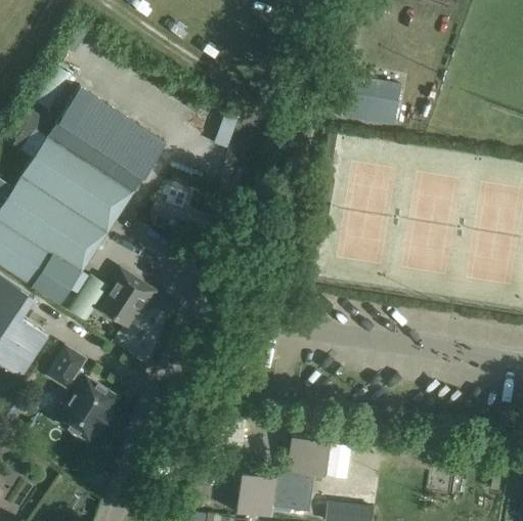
[(58,59),(64,63),(78,38),(71,35),(58,59)]
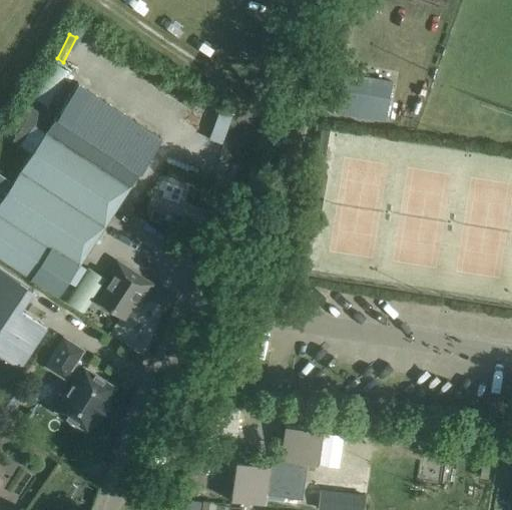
[(32,96),(49,107),(71,74),(54,62),(32,96)]
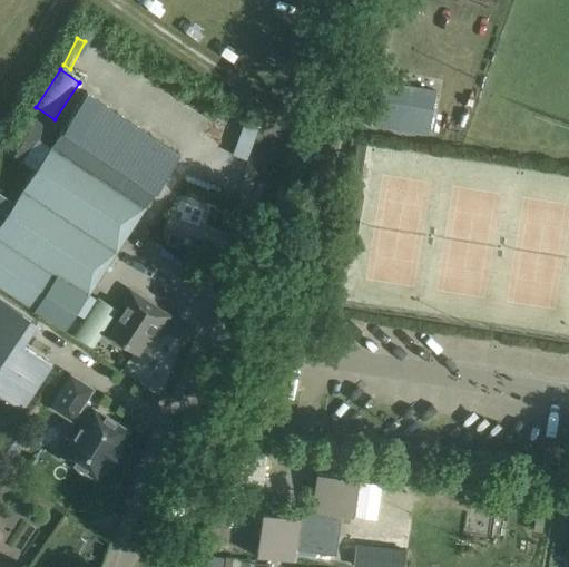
[(408,94),(382,89),(375,128),(401,133),(408,94)]
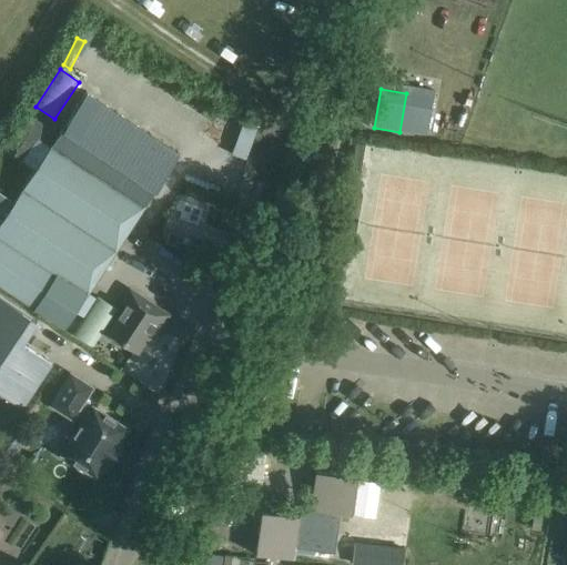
[(37,171),(0,226),(0,286),(36,311),(64,330),(76,313),(83,318),(100,293),(92,289),(147,207),(143,205),(179,152),(87,92),(51,149),(37,171)]
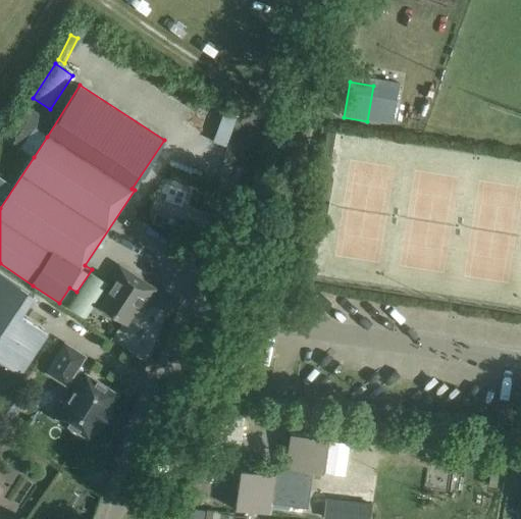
[(20,118),(14,131),(21,135),(28,123),(20,118)]
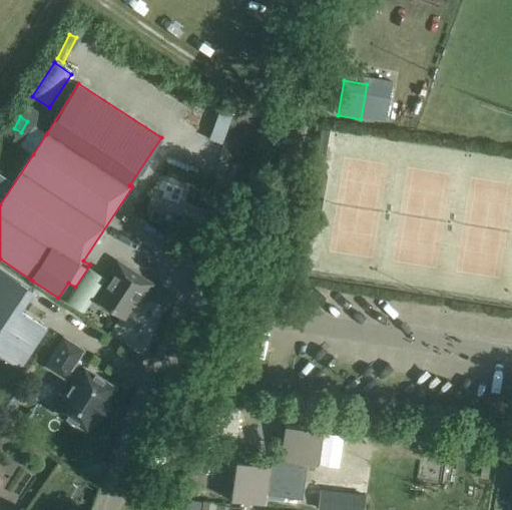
[(106,290),(98,303),(124,320),(138,299),(142,301),(153,286),(118,263),(106,281),(102,288),(106,290)]
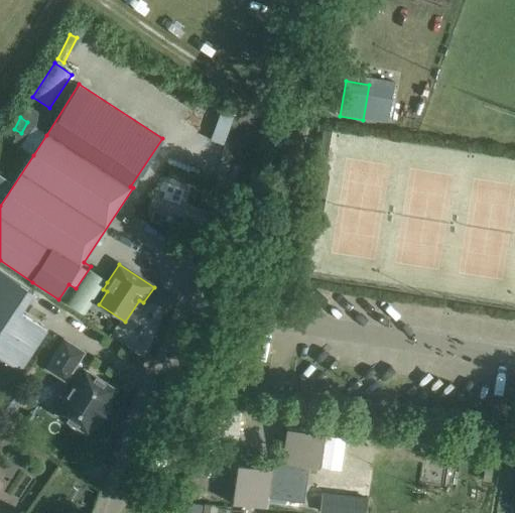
[(90,271),(68,304),(85,315),(103,289),(107,282),(90,271)]
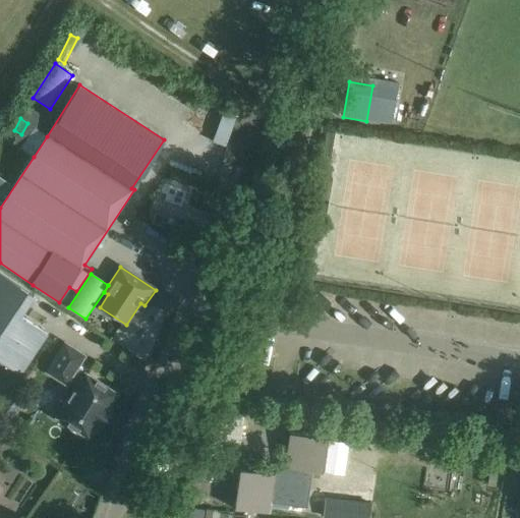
[(18,375),(20,376),(48,335),(20,318),(32,301),(0,279),(0,381),(6,385),(13,384),(18,375)]
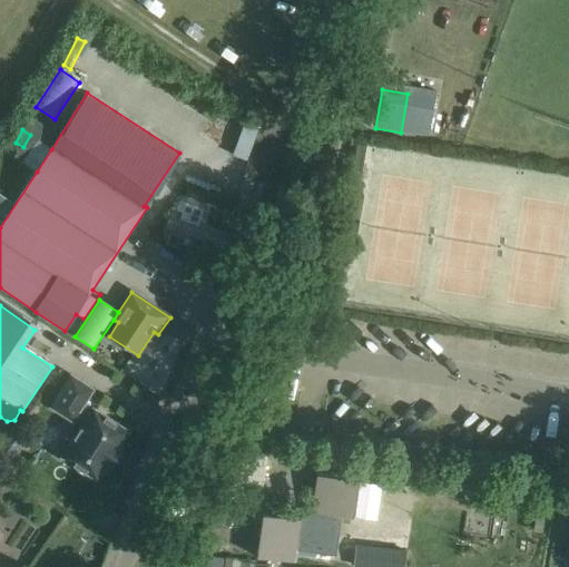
[(94,391),(72,378),(51,408),(74,422),(77,417),(86,422),(62,458),(79,469),(78,472),(91,481),(94,478),(97,481),(108,463),(113,466),(121,452),(117,450),(128,432),(85,404),(94,391)]
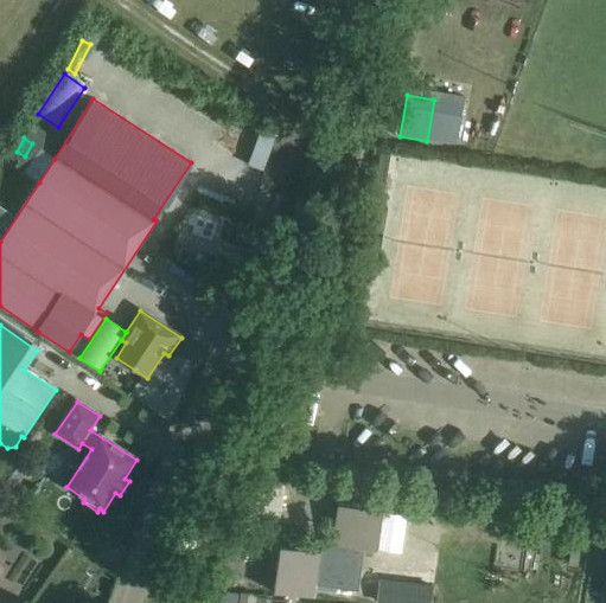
[(284,512),(285,482),(255,481),(254,511),(284,512)]
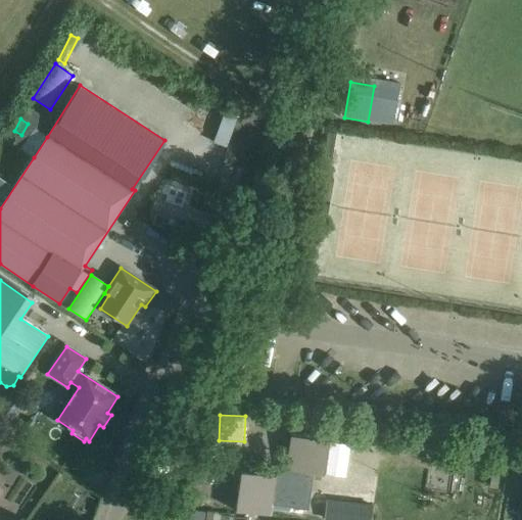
[(325,476),(330,439),(329,438),(329,441),(292,436),(293,433),(291,433),(286,470),(276,478),(239,473),(238,474),(241,475),(236,510),(233,510),(233,512),(271,517),(272,507),(310,512),(315,475),(325,476)]
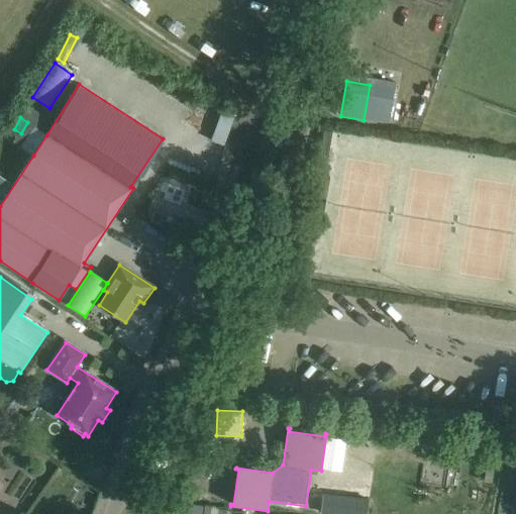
[(366,513),(368,501),(324,496),(322,513),(366,513)]
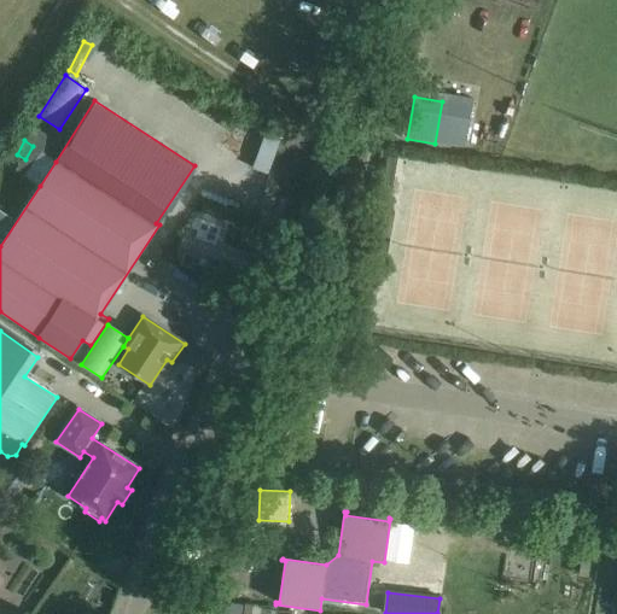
[(258,613),(260,603),(216,604),(216,613),(258,613)]
